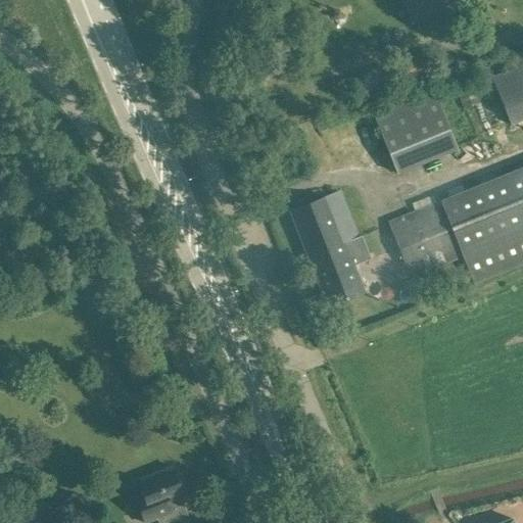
[(407,0),(413,16),(459,0),(407,0)]
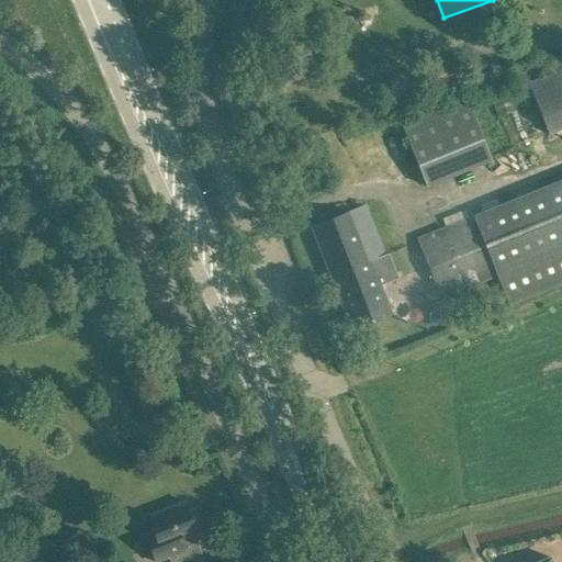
[(561,70),(530,83),(551,135),(561,131),(561,70)]
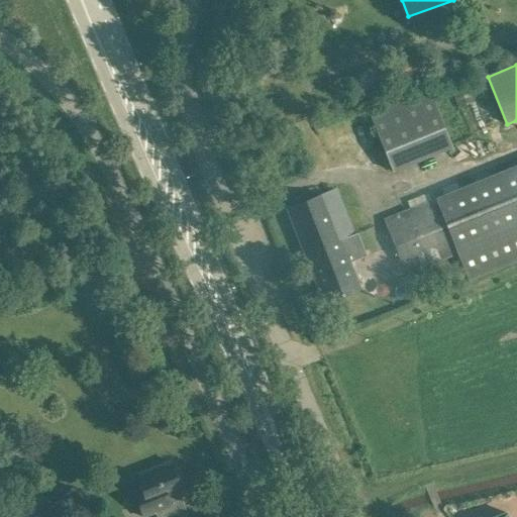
[(246,67),(237,74),(248,87),(257,79),(246,67)]
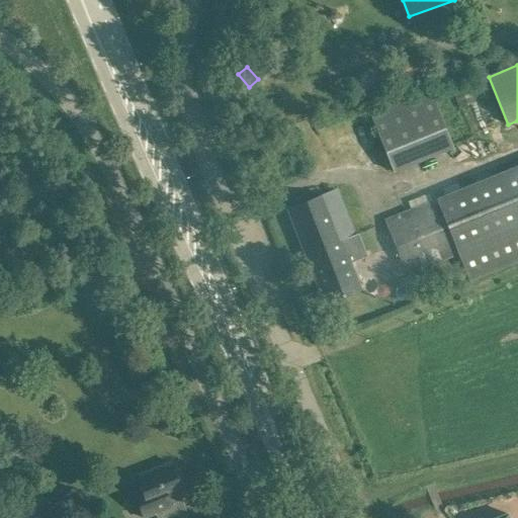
[(469,88),(454,94),(459,108),(475,102),(469,88)]
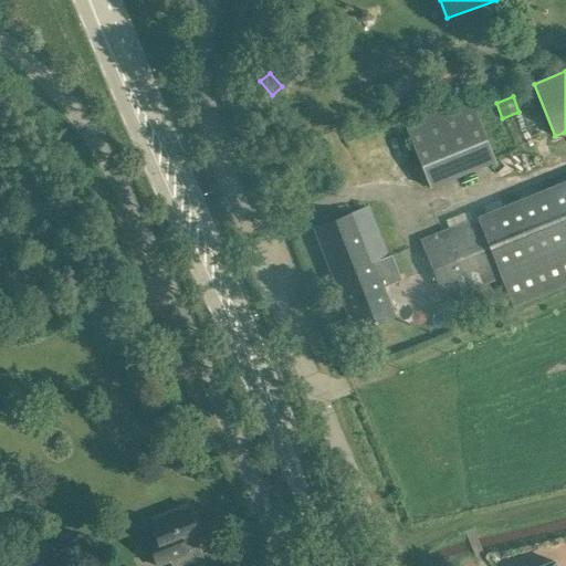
[(405,126),(428,187),(495,161),(469,102),(405,126)]
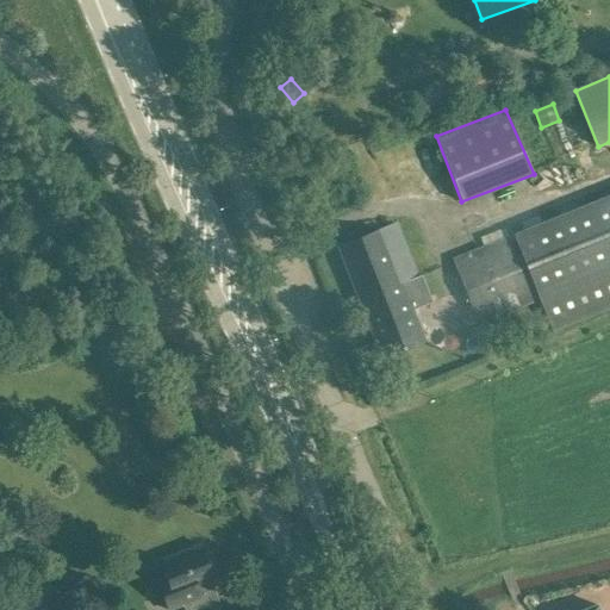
[(483,247),(453,259),(478,323),(539,298),(552,331),(609,306),(609,198),(508,240),(484,249),(483,247)]
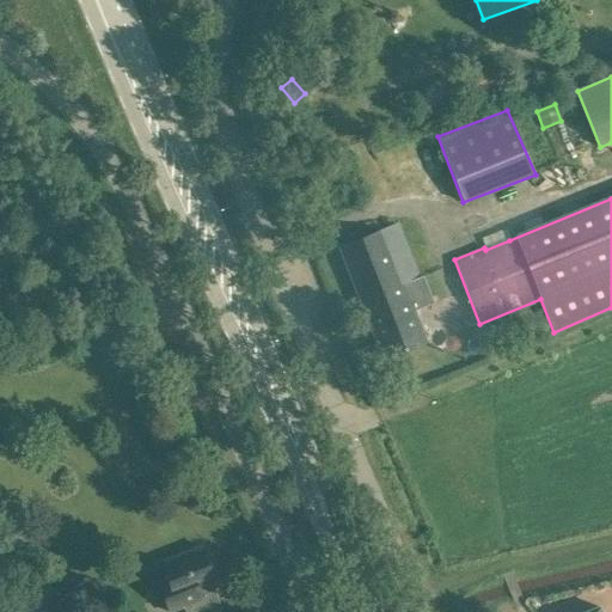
[(397,224),(362,238),(341,246),(385,357),(426,342),(412,311),(445,299),(434,270),(418,277),(397,224)]
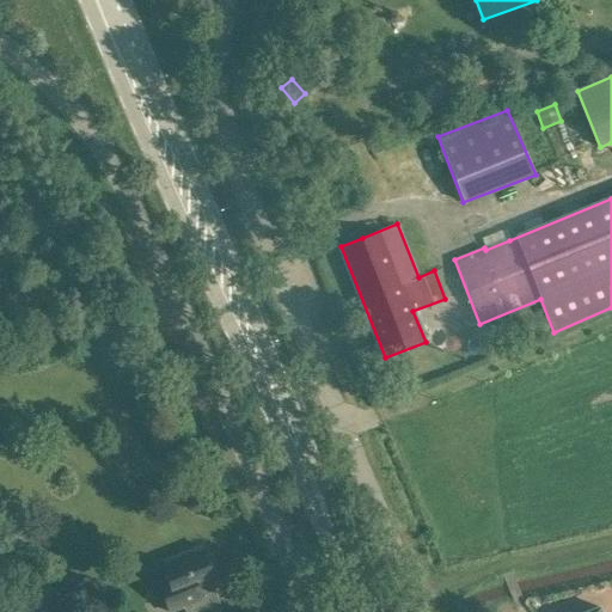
[(461,347),(469,366),(488,359),(479,340),(461,347)]
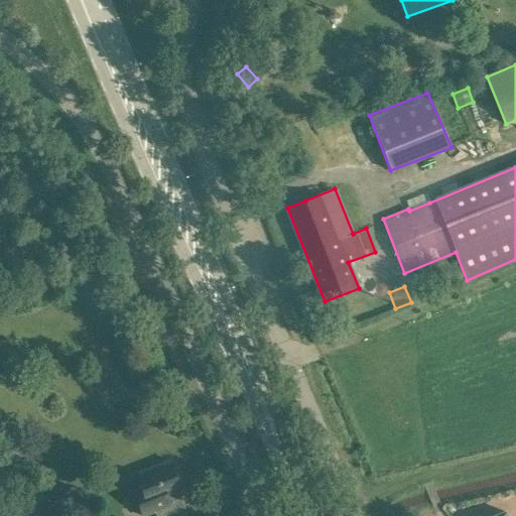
[(181,515),(186,514),(178,494),(182,492),(169,461),(135,475),(142,490),(133,493),(142,515),(143,515),(153,512),(154,515),(181,515)]
